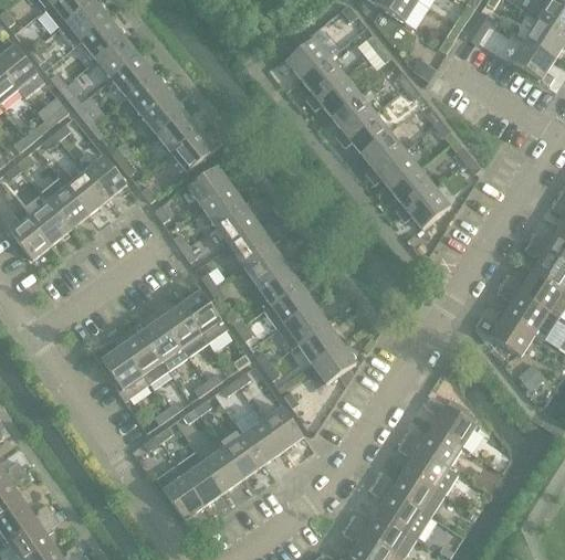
[(40,0),(45,7),(44,8),(45,9),(55,0),(40,0)]
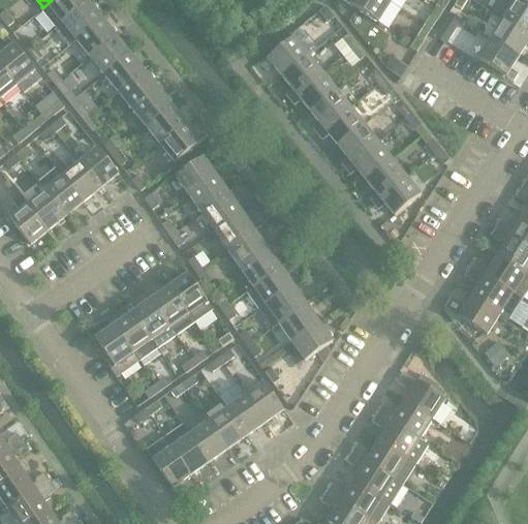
[(52,0),(42,8),(56,25),(61,20),(62,21),(87,0),(52,0)]
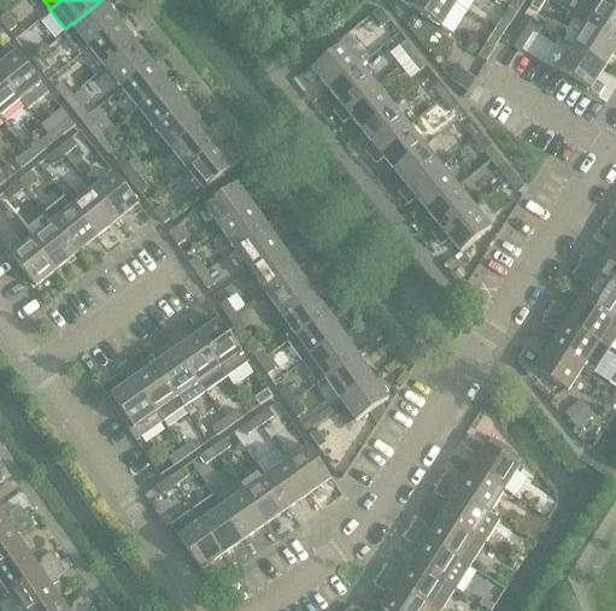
[(119,19),(104,0),(101,0),(72,24),(88,45),(119,19)]
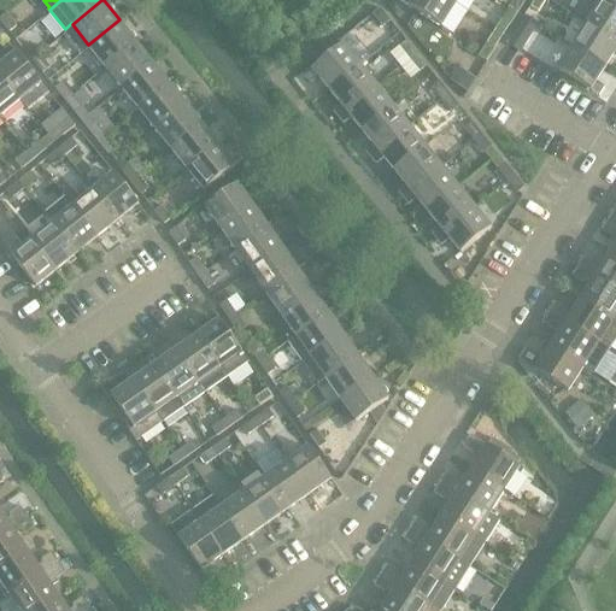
[(456,0),(405,0),(441,23),(456,0)]
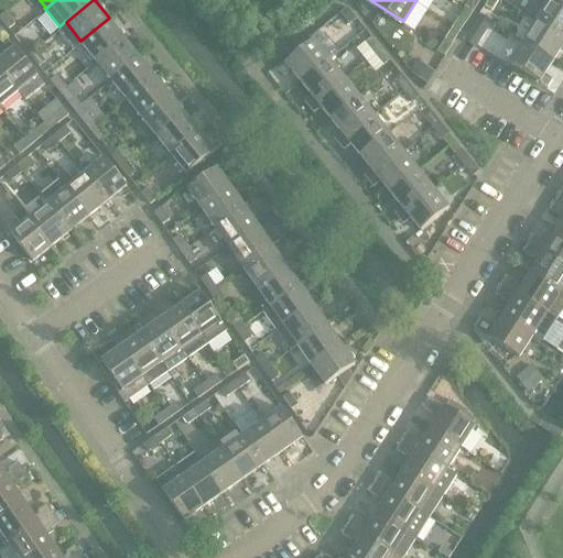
[(562,8),(551,0),(547,0),(536,19),(562,35),(562,8)]
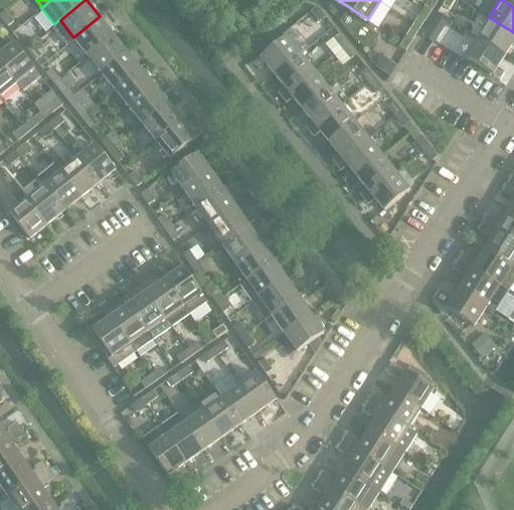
[(311,8),(319,19),(326,14),(317,3),(311,8)]
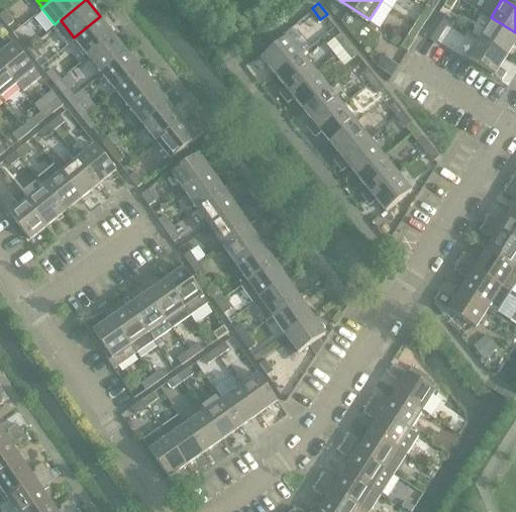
[(419,14),(426,18),(433,7),(426,3),(419,14)]
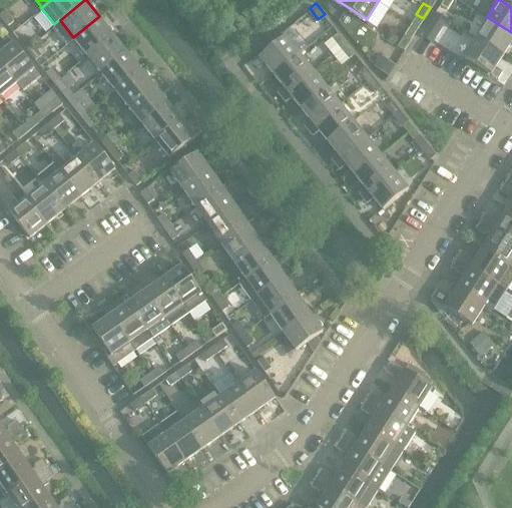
[(0,14),(7,23),(13,18),(4,8),(0,11),(0,14)]
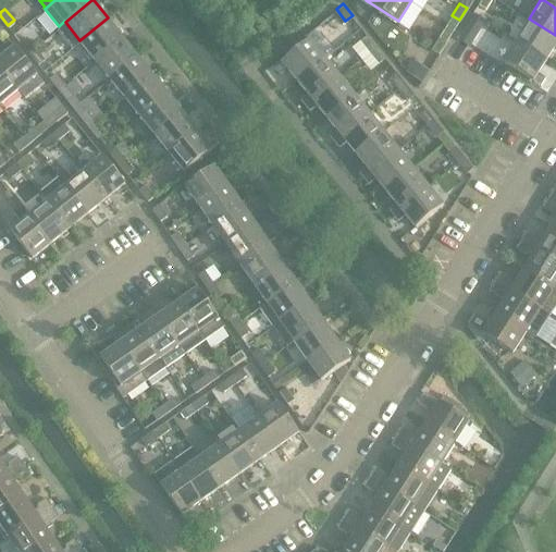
[(458,34),(470,41),(484,19),(472,11),(458,34)]
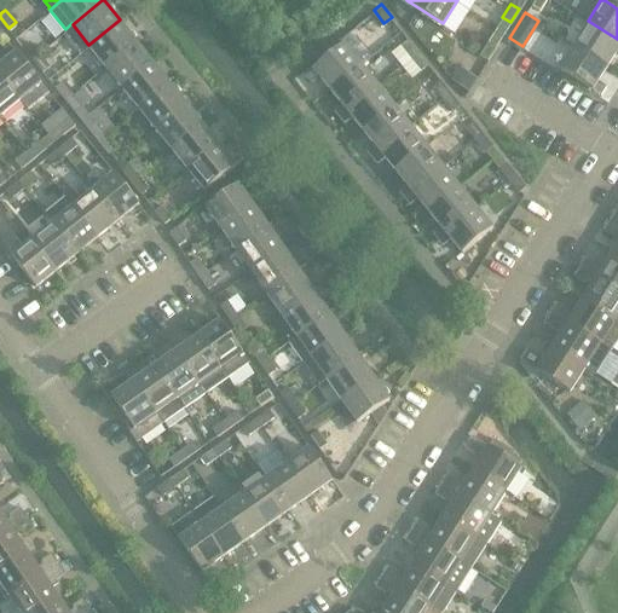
[(136,40),(120,19),(88,45),(105,65),(136,40)]
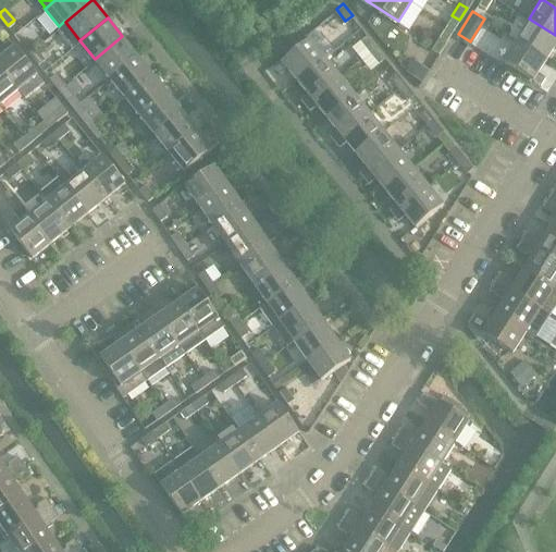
[(555,35),(529,19),(516,38),(546,57),(554,44),(555,45),(555,35)]
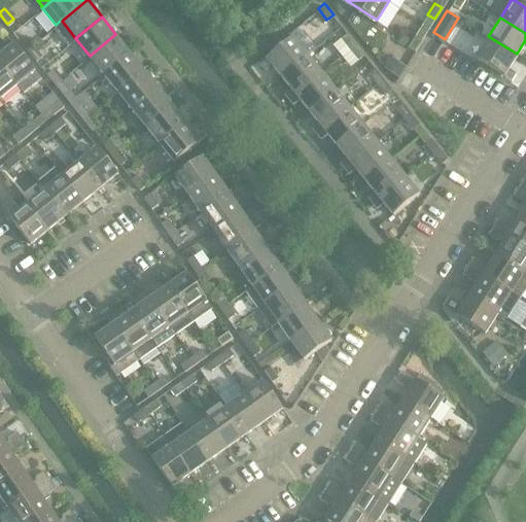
[(349,47),(355,42),(347,31),(341,36),(349,47)]
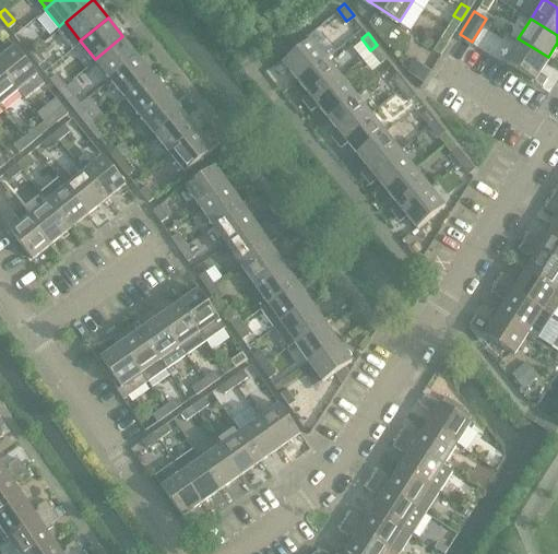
[(26,34),(20,40),(28,51),(36,46),(26,34)]
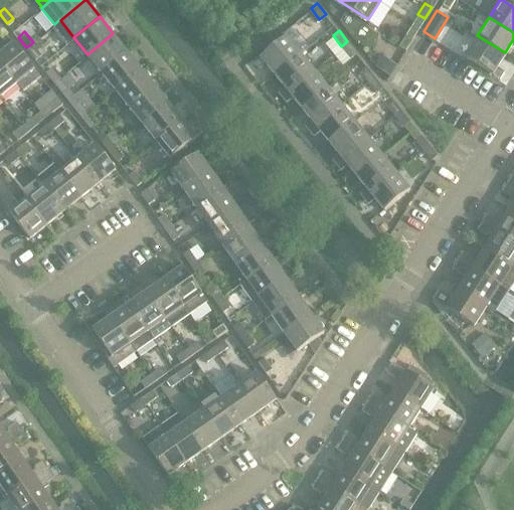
[(398,43),(404,47),(412,36),(405,32),(398,43)]
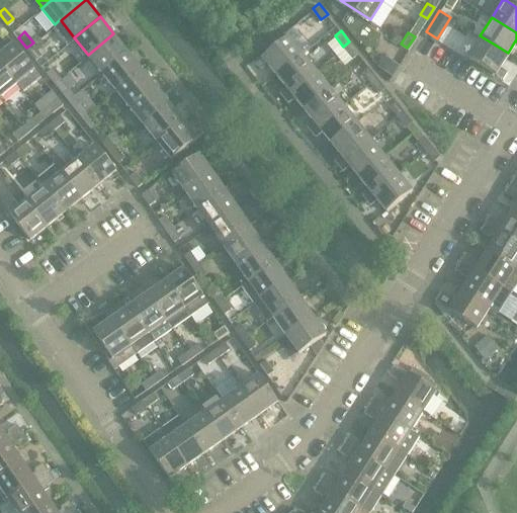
[(127,51),(113,33),(88,55),(101,72),(127,51)]
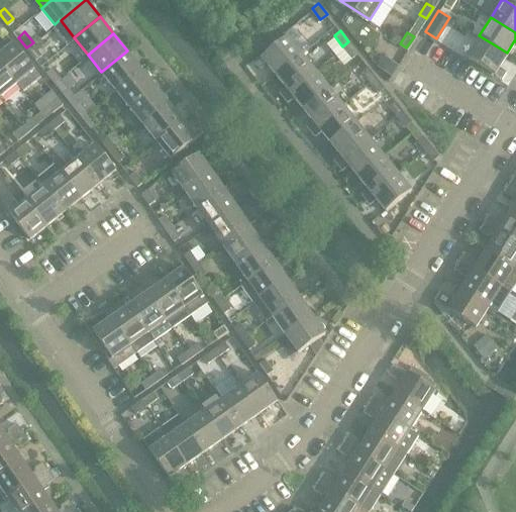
[(301,52),(287,33),(254,60),(260,66),(266,61),(276,73),(301,52)]
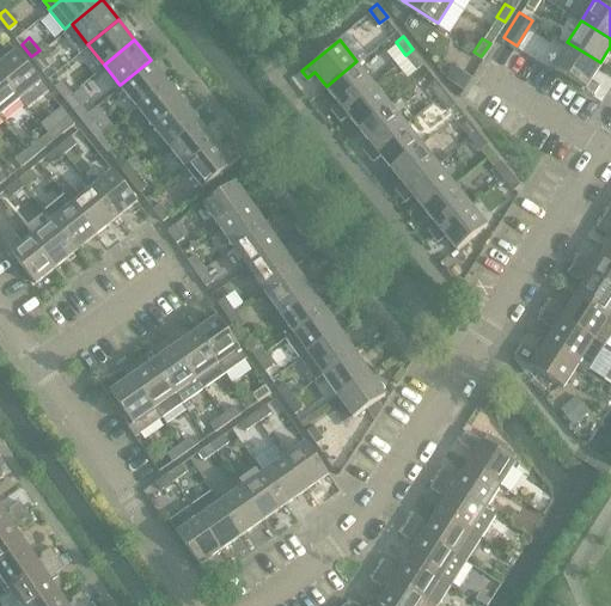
[(600,62),(567,42),(553,65),(593,91),(599,83),(591,78),(600,62)]
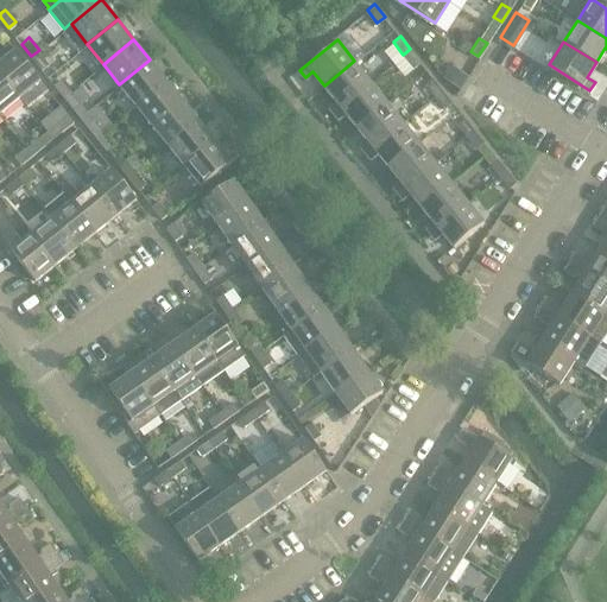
[(40,78),(16,49),(0,61),(0,70),(19,95),(40,78)]
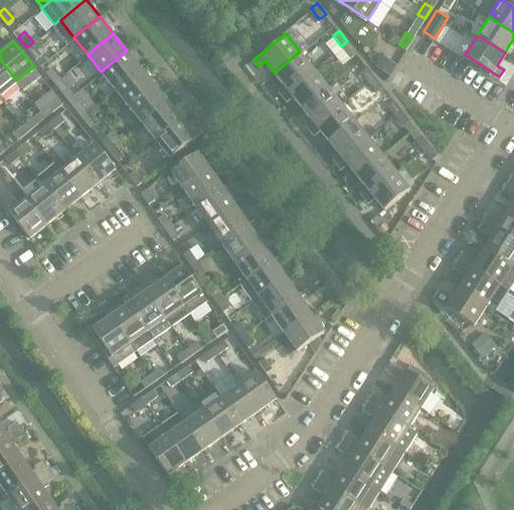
[(347,41),(341,46),(349,56),(356,51),(347,41)]
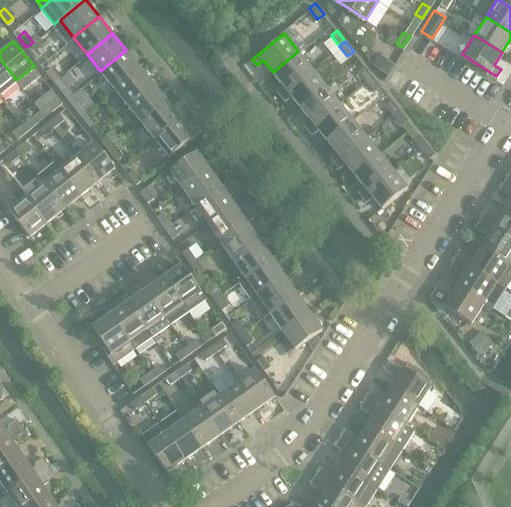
[(33,42),(26,47),(34,57),(41,52),(33,42)]
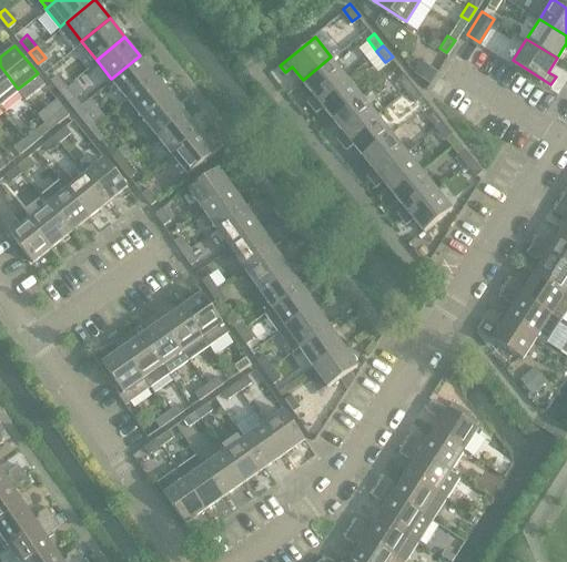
[(155,74),(140,55),(111,79),(127,98),(155,74)]
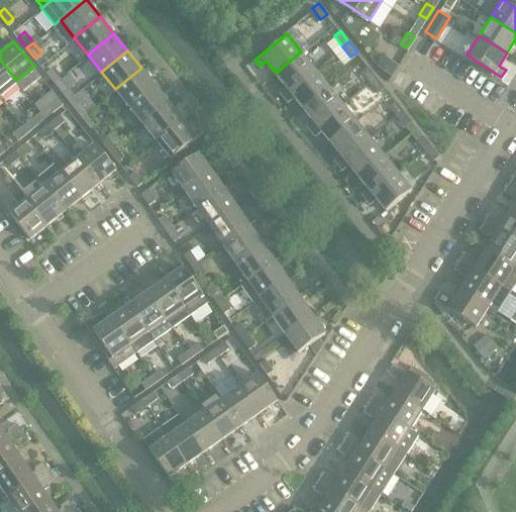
[(315,69),(301,52),(276,73),(285,84),(278,89),(283,95),(315,69)]
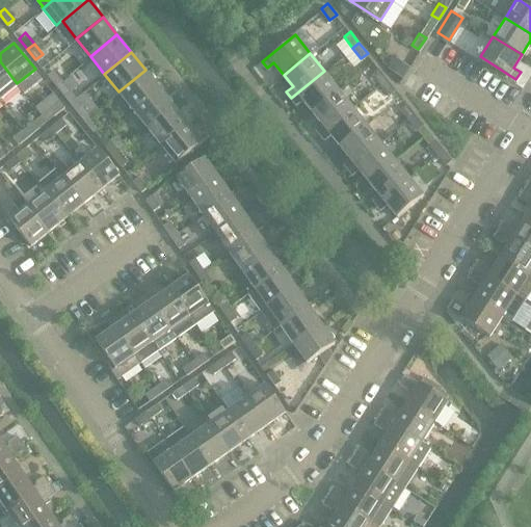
[(17,83),(0,61),(0,98),(17,83)]
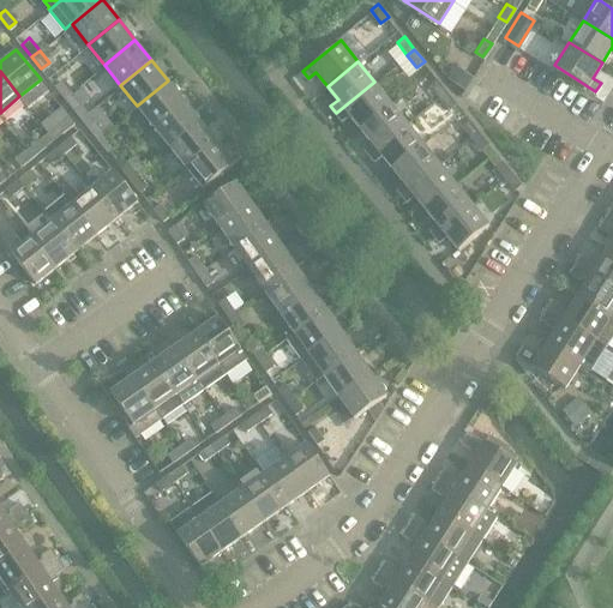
[(446,89),(437,77),(430,83),(439,95),(446,89)]
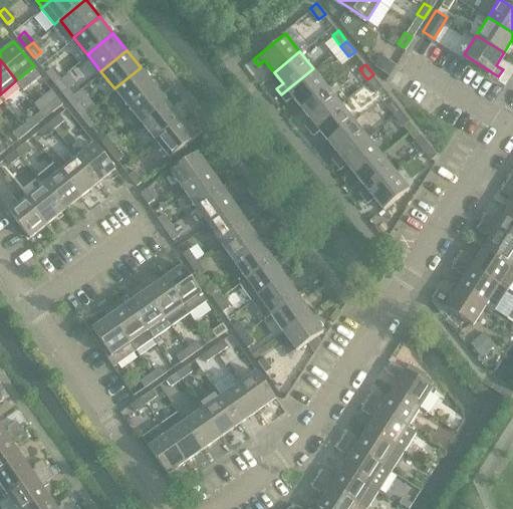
[(52,65),(45,70),(54,80),(60,75),(52,65)]
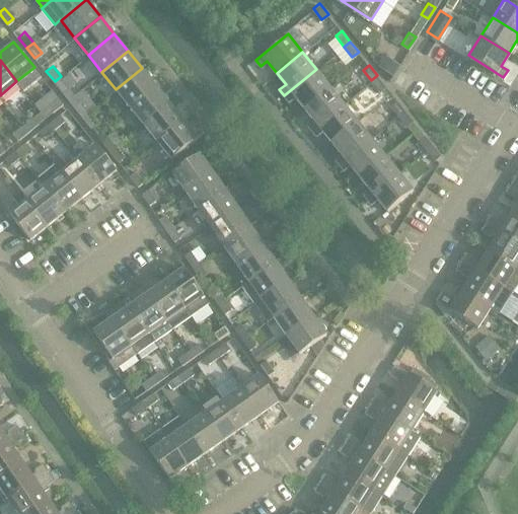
[(155,85),(142,68),(116,89),(130,105),(155,85)]
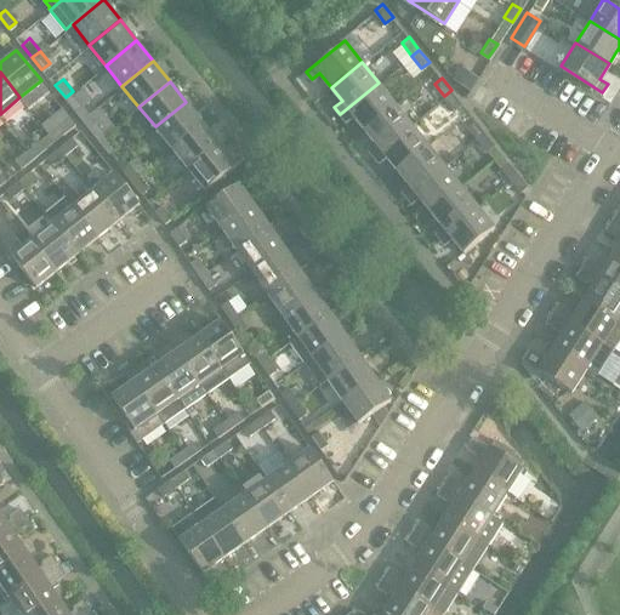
[(394,103),(379,83),(340,114),(345,120),(353,114),(364,127),(394,103)]
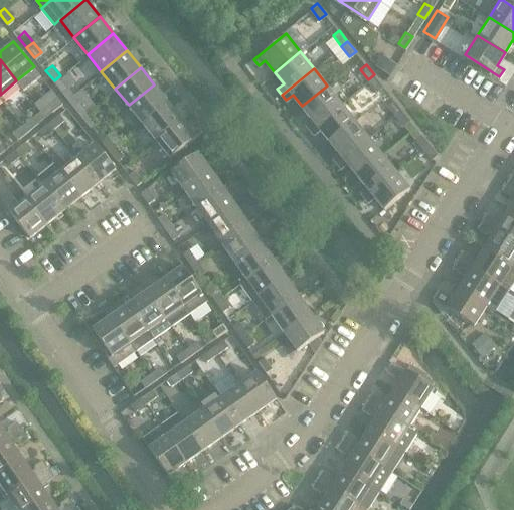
[(368,79),(377,91),(383,86),(374,74),(368,79)]
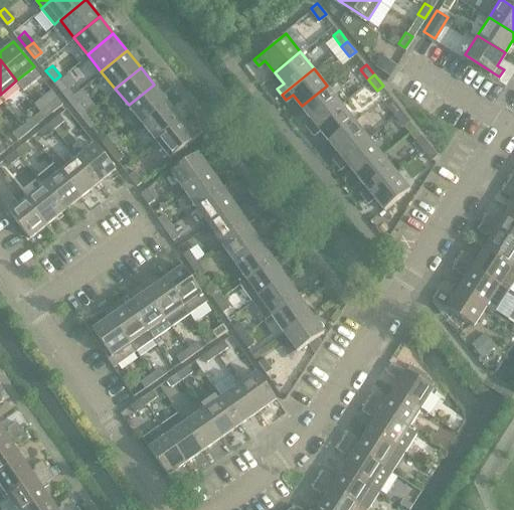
[(60,75),(54,80),(62,91),(68,86),(60,75)]
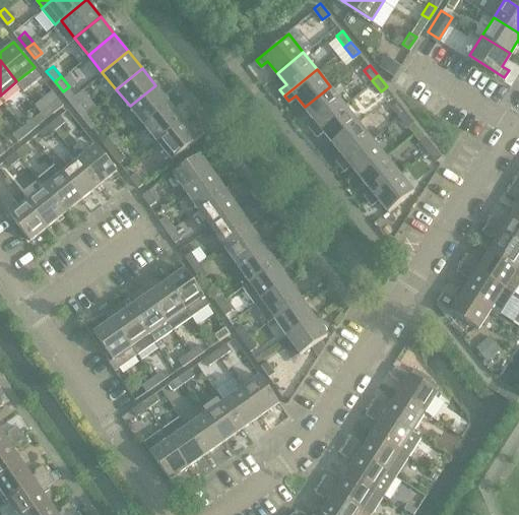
[(170,103),(155,85),(130,106),(143,123),(170,103)]
